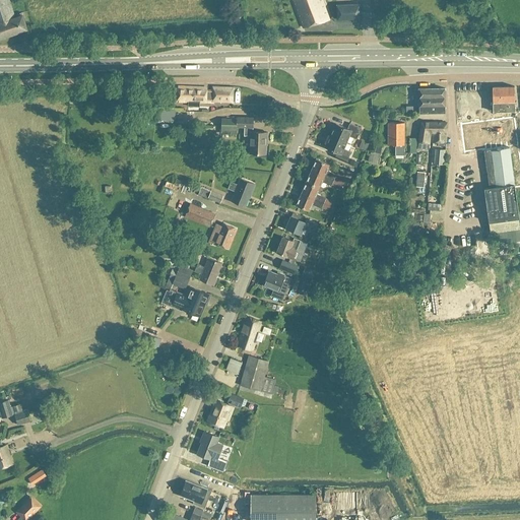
[(0,0),(0,38),(26,29),(21,12),(17,14),(18,16),(14,18),(8,0),(0,0)]
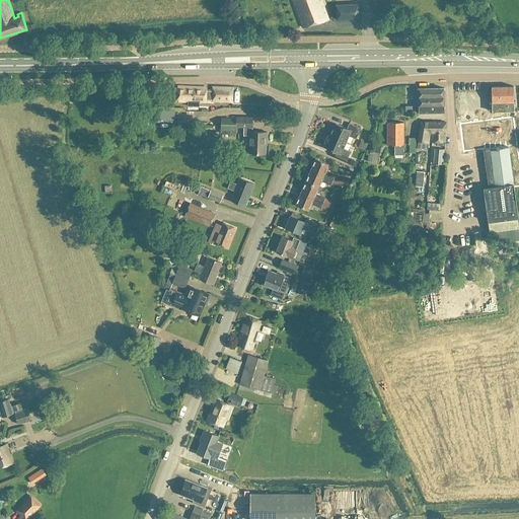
[(292,0),(302,27),(328,19),(320,0),(292,0)]
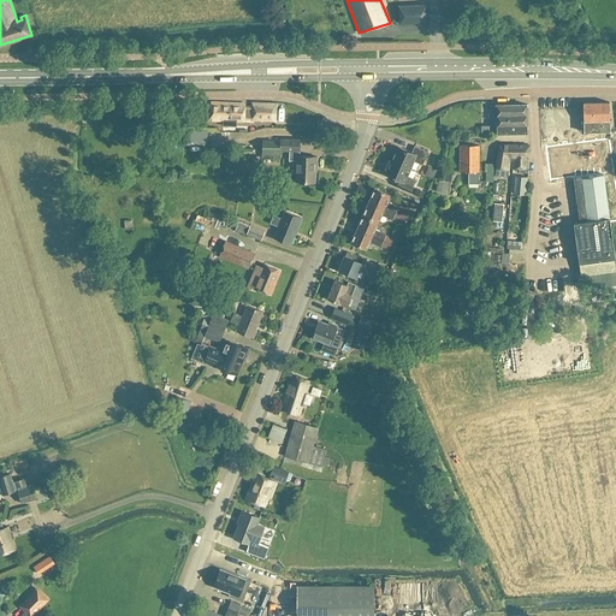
[(398,6),(398,24),(426,23),(425,5),(398,6)]
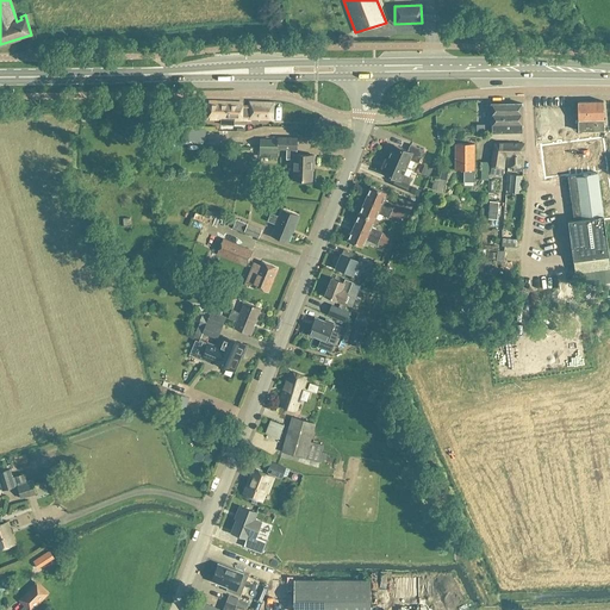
[(273,104),(263,104),(250,103),(249,110),(242,110),(242,103),(216,101),(216,105),(209,105),(209,119),(221,119),(221,124),(234,125),(234,120),(242,120),(242,116),(249,116),(249,118),(272,118),(273,104)]
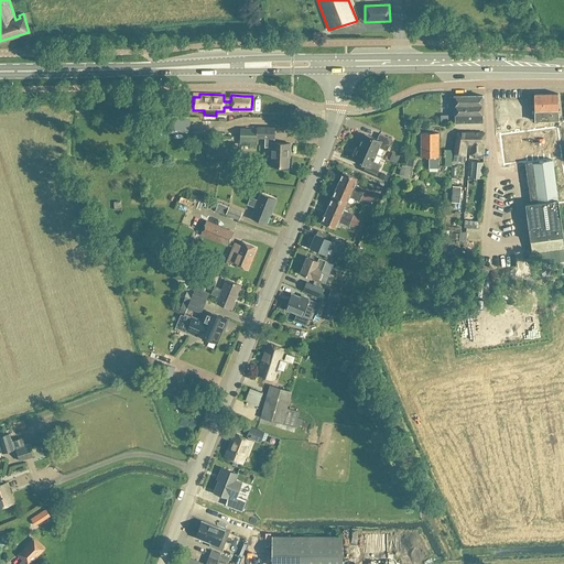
[(543,99),(543,94),(533,95),(534,121),(559,120),(559,117),(555,117),(555,114),(546,115),(546,99),(543,99)]
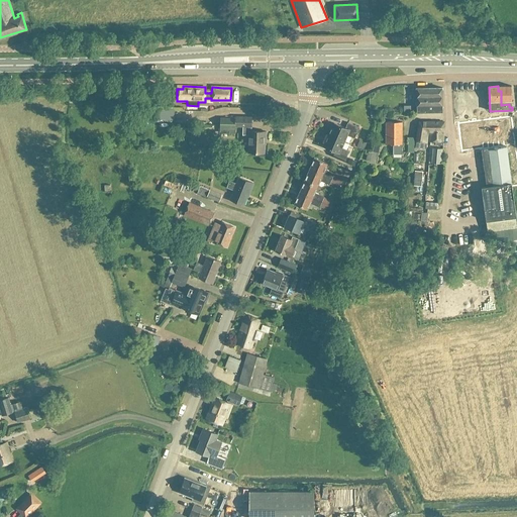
[(511,86),(498,86),(498,91),(501,91),(501,105),(509,104),(509,107),(512,107),(511,86)]
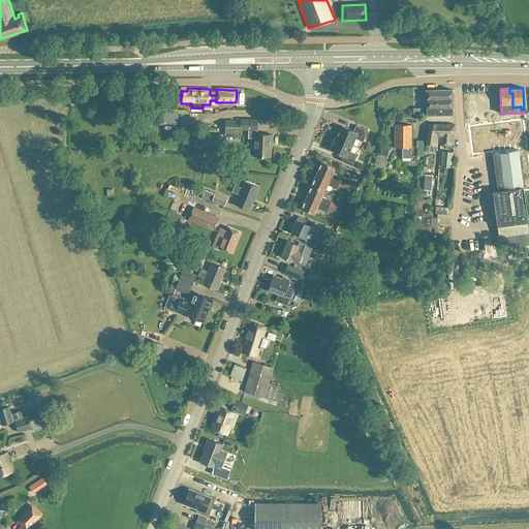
[(427,115),(453,115),(453,90),(426,90),(427,115)]
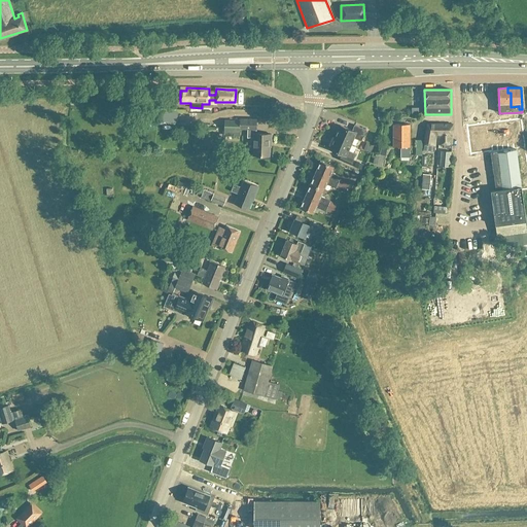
[(490,152),(516,149),(512,118),(465,125),(469,155),(490,152)]
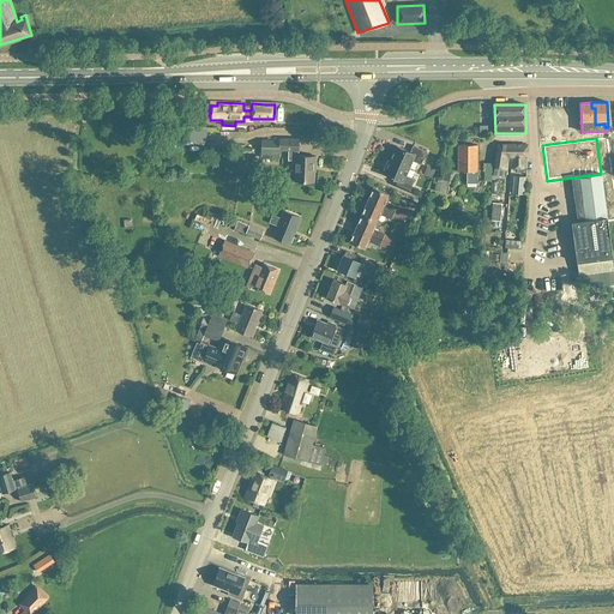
[(262,139),(262,150),(262,158),(278,158),(280,151),(288,151),(288,161),(294,161),(294,181),(313,182),(314,167),(315,167),(315,156),(298,156),(299,139),(280,139),(280,140),(262,139)]
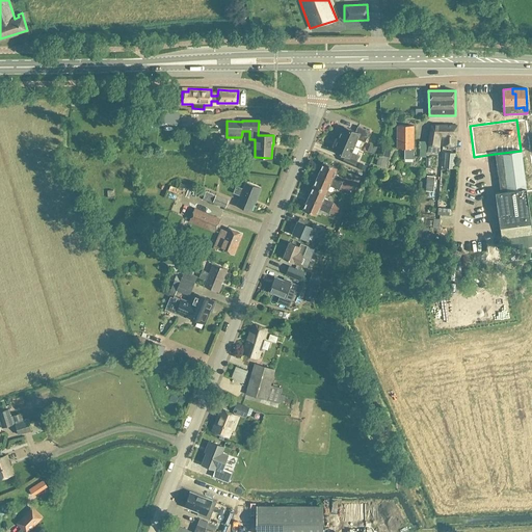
[(431,125),(428,147),(427,152),(439,153),(439,147),(441,136),(442,136),(443,126),(431,125)]
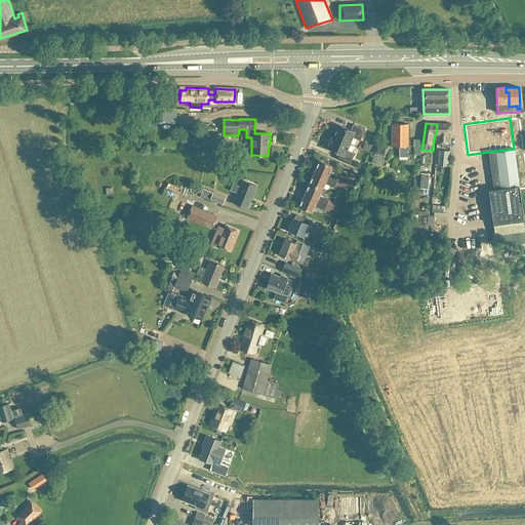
[(333,136),(350,144),(353,137),(360,140),(364,129),(353,124),(351,130),(338,125),(333,136)]
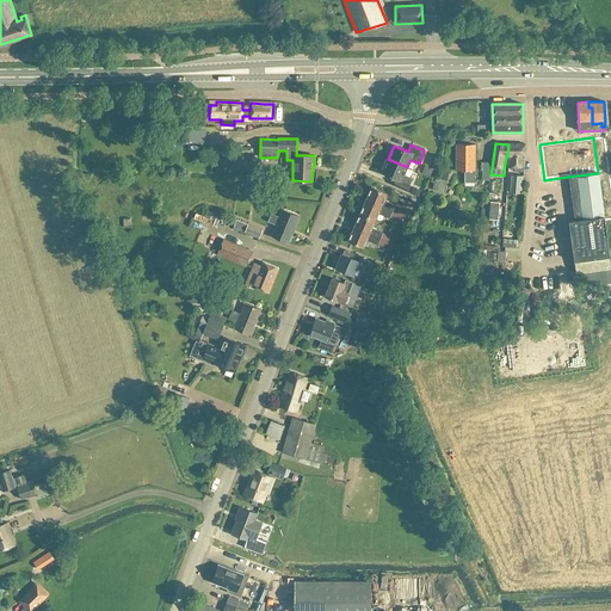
[(475,183),(475,171),(475,144),(456,144),(456,171),(464,171),(464,183),(475,183)]
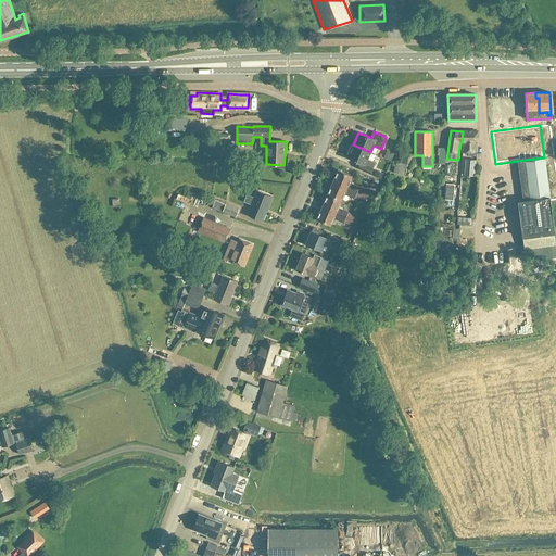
[(478,131),(463,131),(462,142),(463,142),(463,152),(468,152),(468,155),(476,155),(476,153),(477,153),(477,142),(478,142),(478,131)]
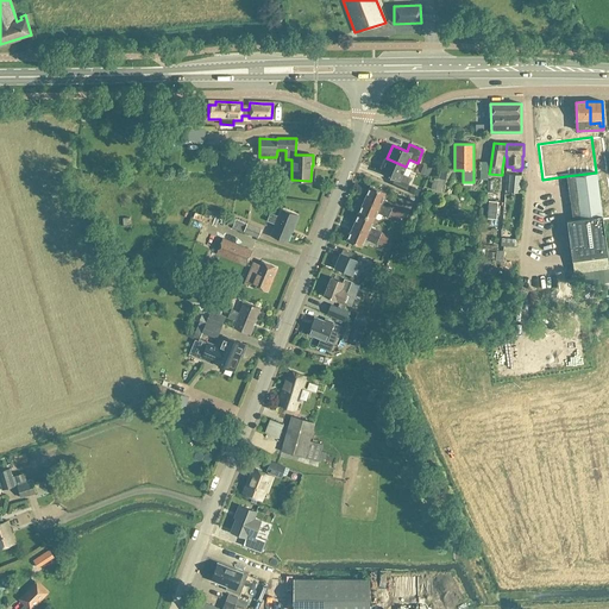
[(406,167),(387,158),(381,173),(395,179),(391,184),(406,190),(410,179),(402,174),(406,167)]
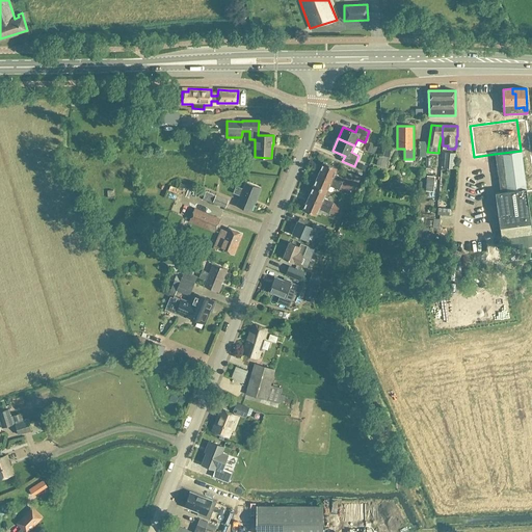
[(380,166),(387,167),(391,150),(384,148),(380,166)]
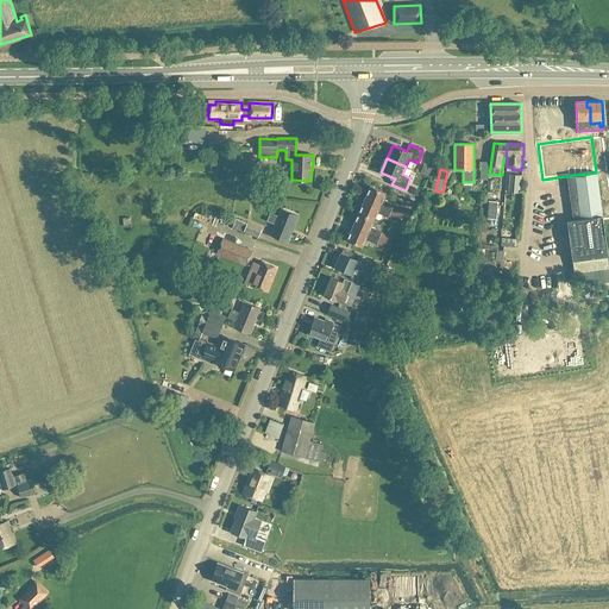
[(603,220),(596,173),(566,176),(570,201),(571,200),(573,220),(569,220),(573,261),(608,256),(603,220)]
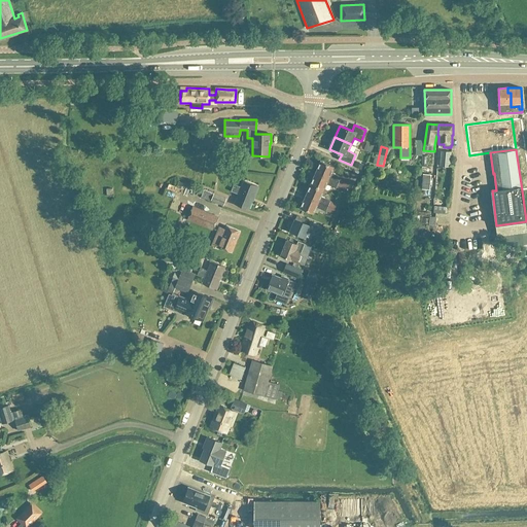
[(451,151),(442,151),(440,167),(450,168),(450,165),(453,165),(454,156),(451,155),(451,151)]
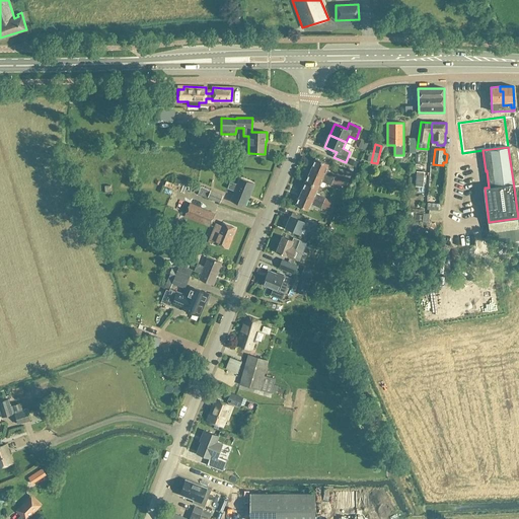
[(336,173),(325,169),(328,164),(315,158),(310,170),(342,183),(344,179),(335,175),(336,173)]
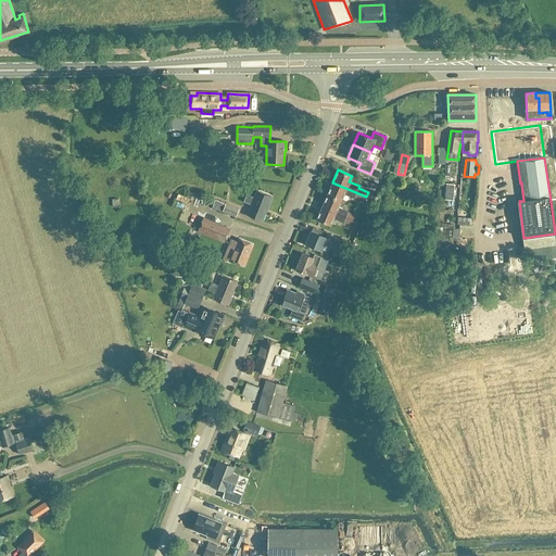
[(332,182),(327,194),(341,201),(344,194),(354,199),(354,198),(364,202),(366,197),(332,182)]
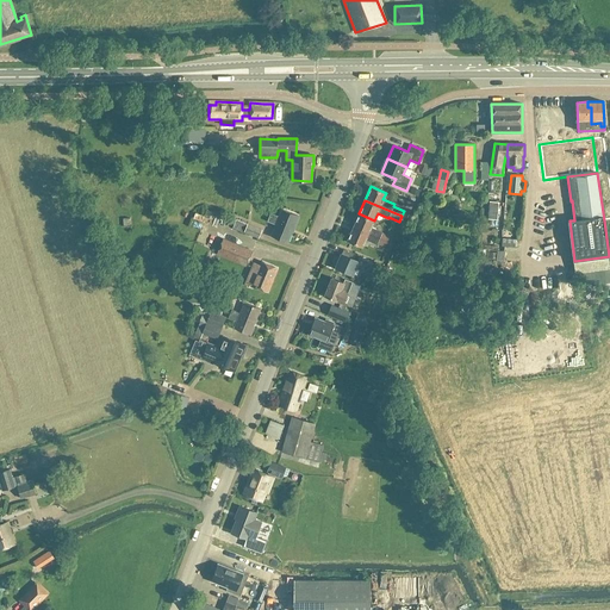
[(271,236),(287,242),(293,229),(293,230),(299,217),(281,210),(279,217),(271,213),(267,221),(275,224),(271,236)]
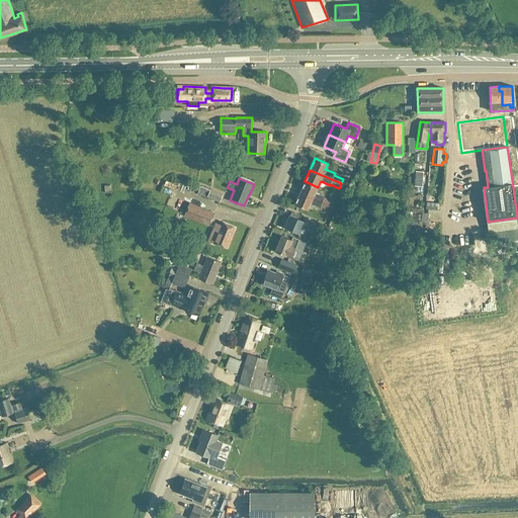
[(318,187),(305,181),(299,192),(331,206),(333,202),(324,198),(325,197),(315,193),(318,187)]
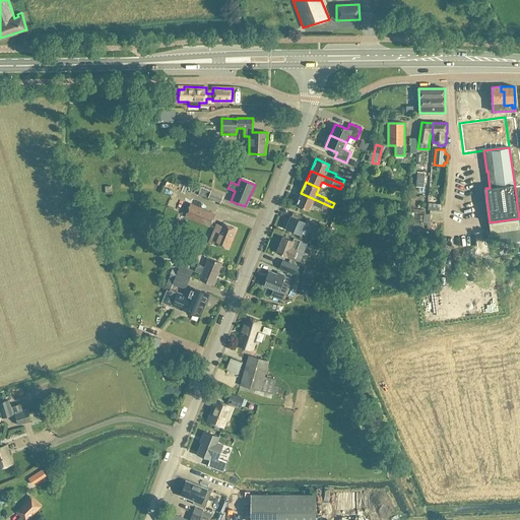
[(223,196),(210,191),(201,187),(198,195),(219,203),(223,196)]
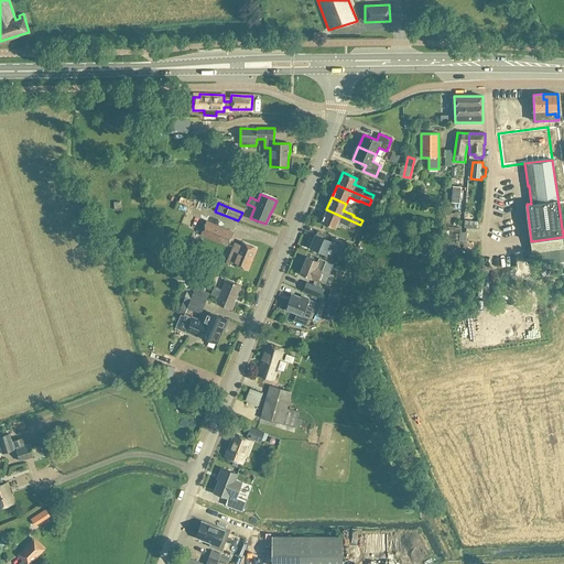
[(360,225),(326,209),(321,223),(335,229),(338,221),(348,226),(358,229),(360,225)]
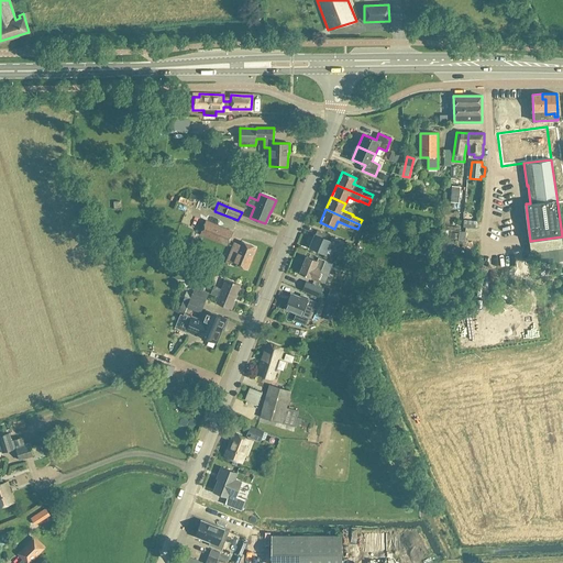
[(232,232),(210,223),(206,221),(201,231),(200,233),(227,244),(232,232)]
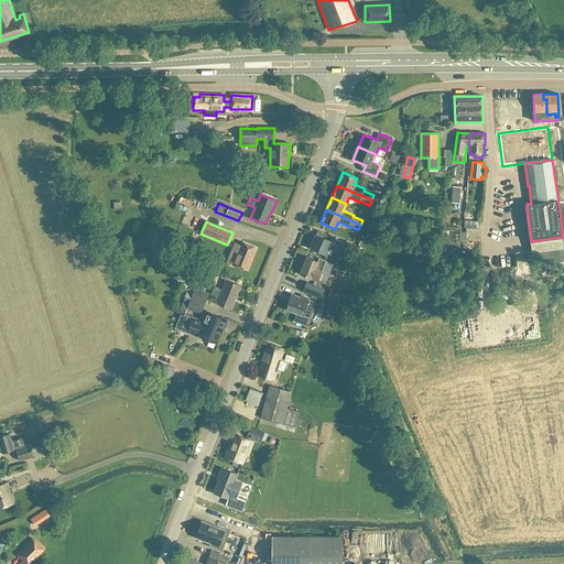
[(311,246),(311,247),(325,253),(328,248),(340,253),(345,243),(332,238),(331,241),(325,239),(327,235),(317,230),(313,241),(312,240),(308,246),(311,246)]
